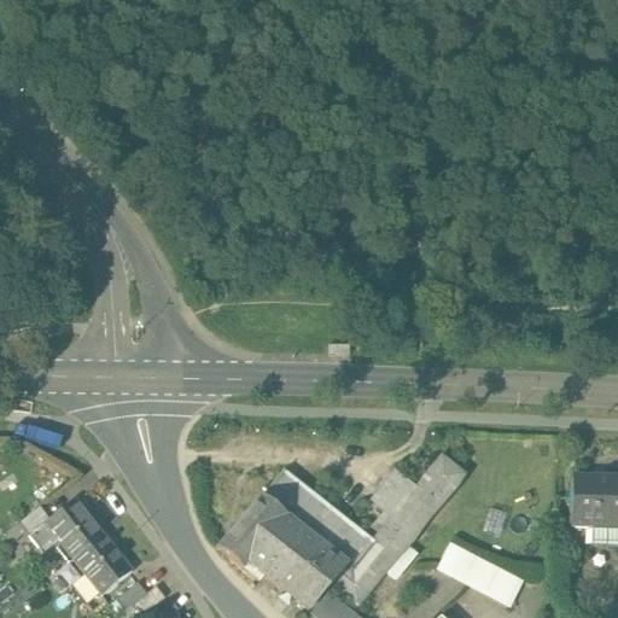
[(349,347),(327,347),(327,357),(349,357),(349,347)]
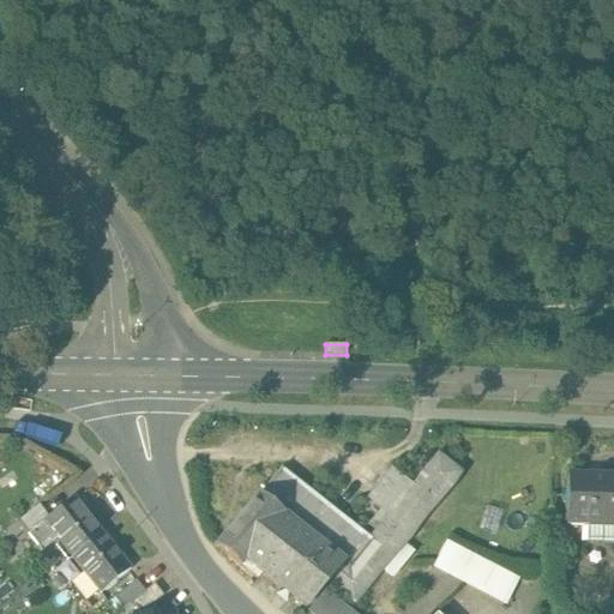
[(278,467),(222,546),(318,613),(362,613),(355,609),(383,571),(395,579),(415,551),(409,547),(464,470),(438,451),(415,483),(391,467),(367,499),(380,509),(366,529),(278,467)]
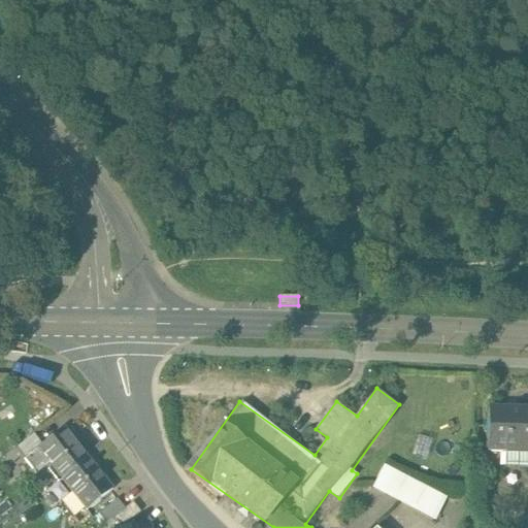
[(527,410),(488,409),(487,450),(505,451),(504,467),(527,468),(527,410)]
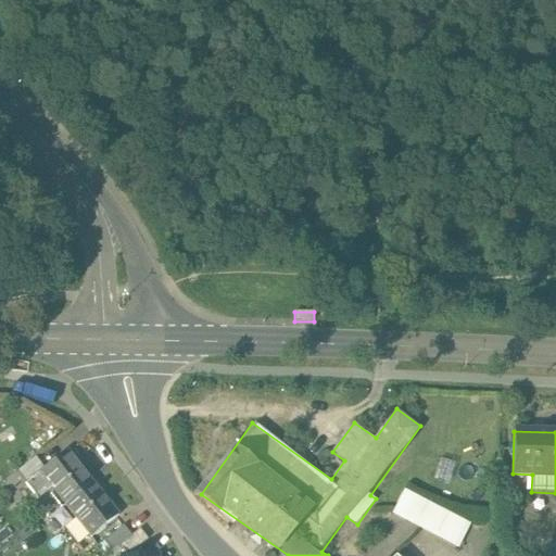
[(65,451),(25,484),(37,498),(51,488),(65,505),(91,483),(65,451)]
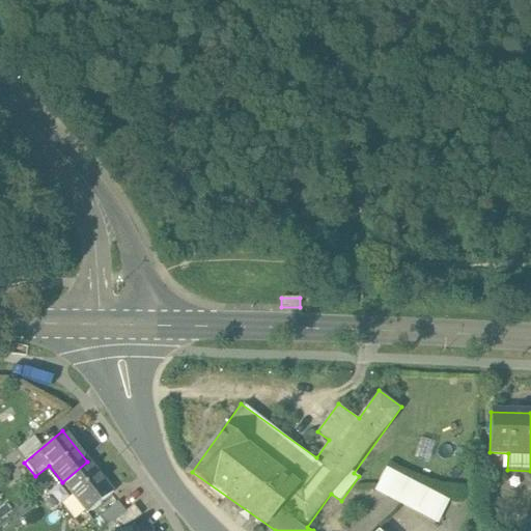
[(62,482),(48,494),(71,523),(85,510),(87,513),(112,493),(87,462),(62,482)]
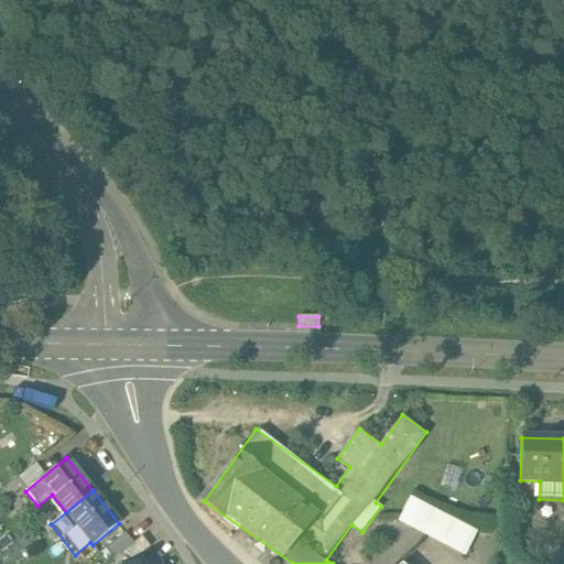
[(436,513),(409,500),(398,521),(425,535),(436,513)]
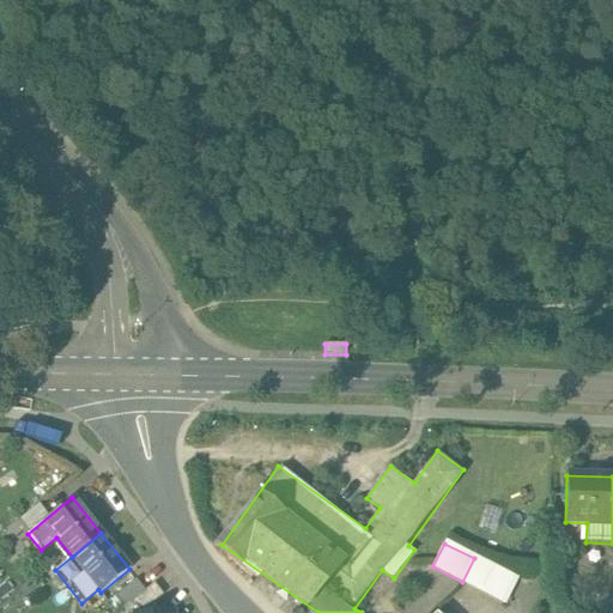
[(515,581),(474,558),(462,582),(504,604),(515,581)]
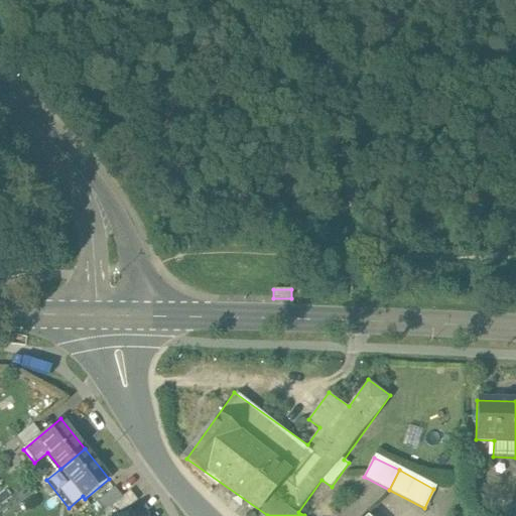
[(114,488),(95,503),(103,512),(110,506),(121,497),(114,488)]
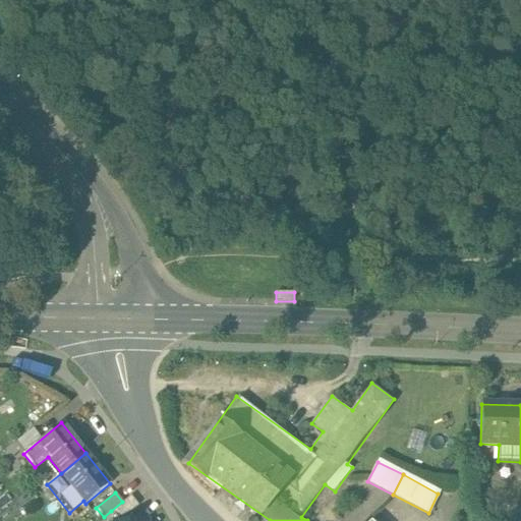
[(122,502),(111,511),(119,520),(138,506),(130,496),(122,502)]
